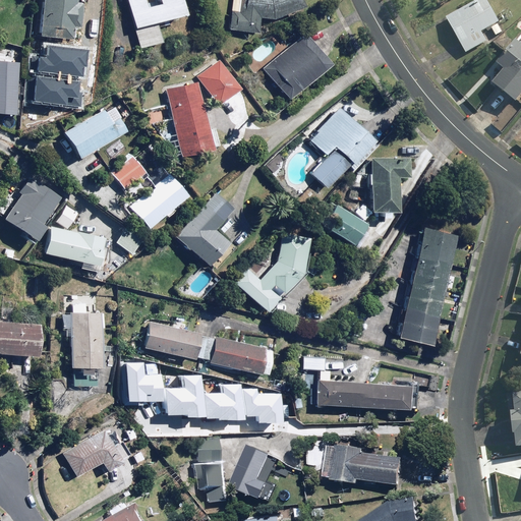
[(74,0),(43,0),(40,34),(72,37),(73,25),(80,25),(82,1),(75,1),(74,0)]
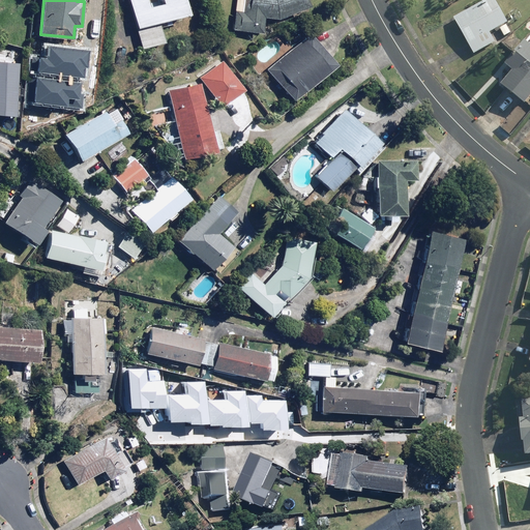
[(130,0),(144,48),(167,41),(163,28),(173,25),(172,18),(193,12),(188,0),(130,0)]
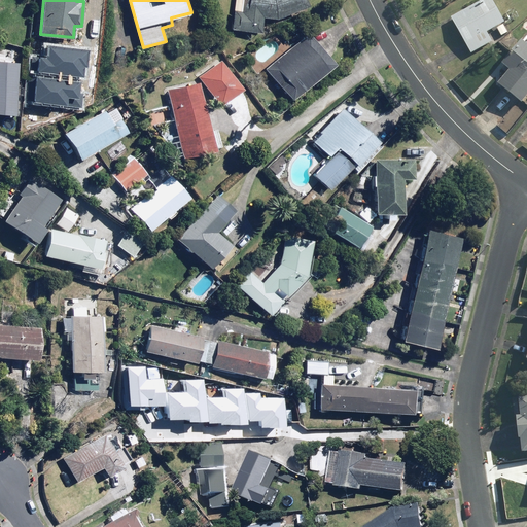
[(309,4),(307,0),(243,0),(243,13),(232,12),(231,30),(262,32),(264,16),(277,18),(309,4)]
